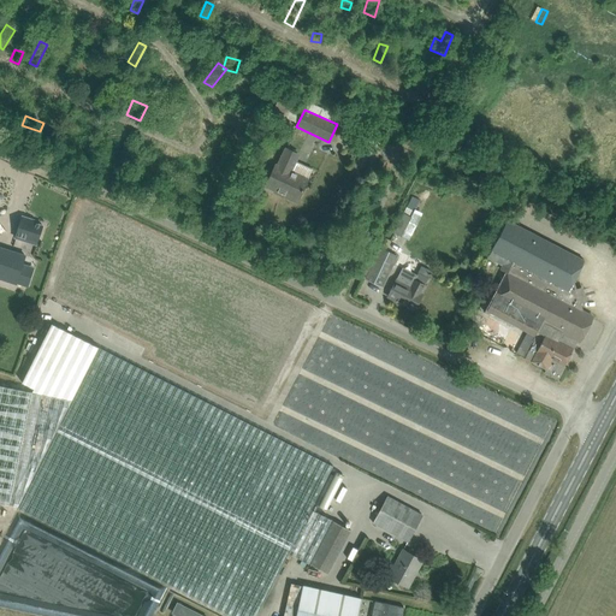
[(89,124),(84,134),(90,137),(88,143),(93,147),(101,130),(89,124)]
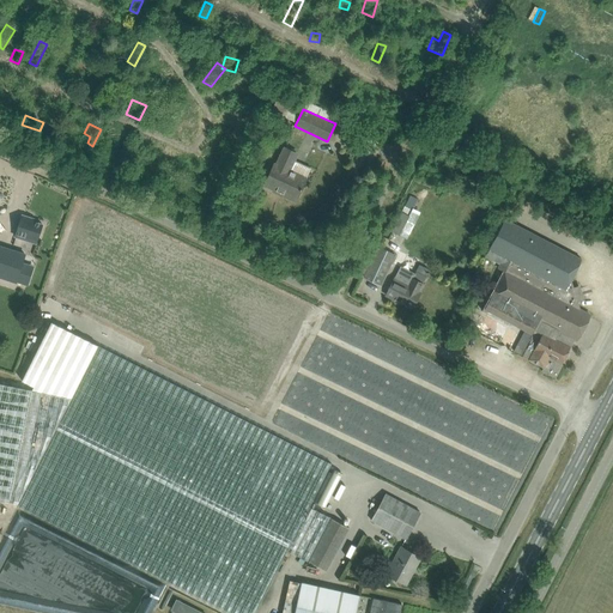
[(297,153),(285,147),(277,165),(274,164),(265,184),(296,199),(305,178),(289,171),(297,153)]
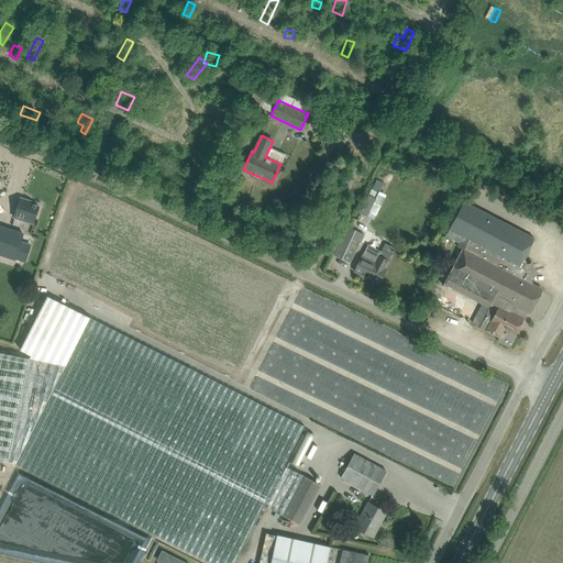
[(378,221),(389,199),(382,196),(371,218),(378,221)]
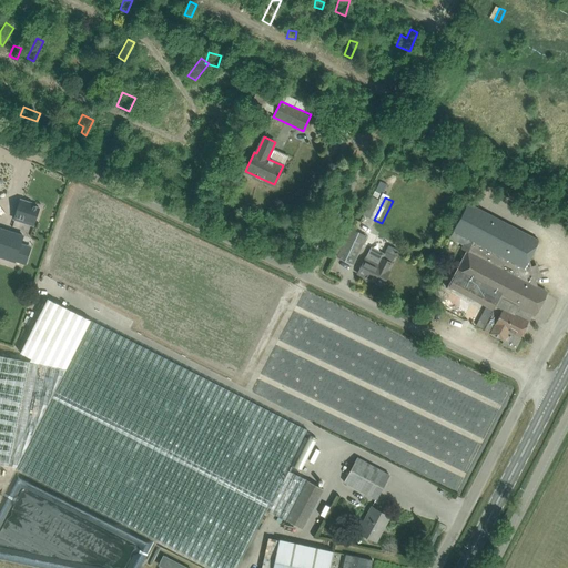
[(31,203),(20,200),(14,219),(21,221),(21,219),(34,223),(39,208),(31,205),(31,203)]
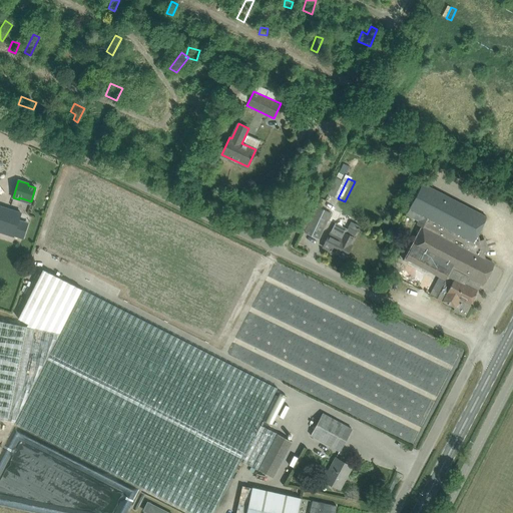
[(485,216),(422,183),(406,214),(418,220),(416,224),(422,227),(423,226),(484,259),(485,258),(483,251),(484,249),(486,249),(484,241),(482,242),(480,241),(478,235),(476,234),(486,215),(485,216)]
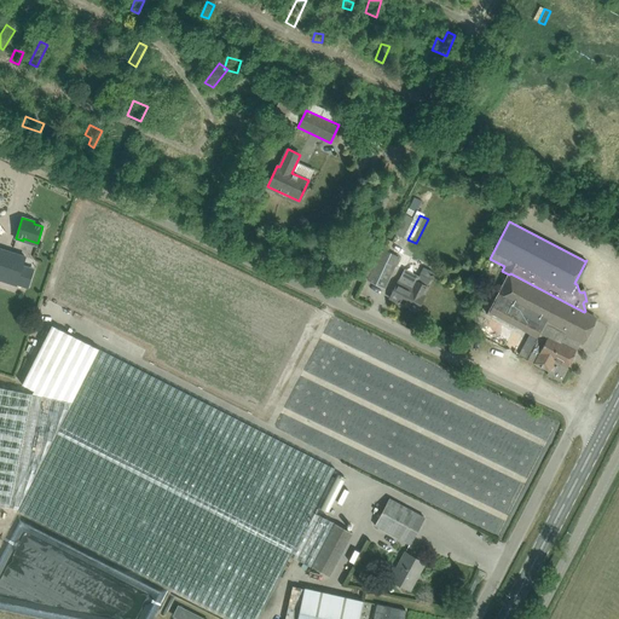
[(25,258),(0,248),(0,278),(17,284),(25,258)]
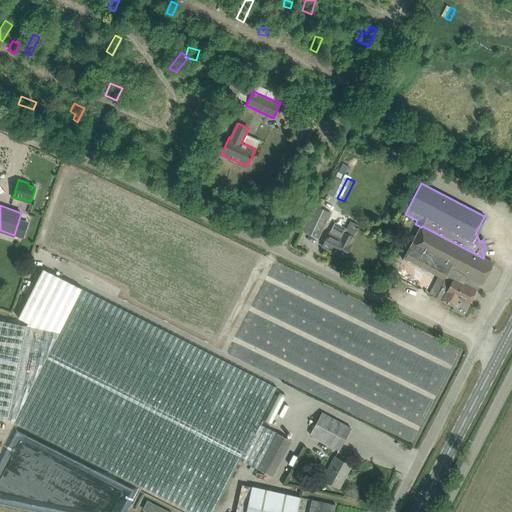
[(316,206),(304,231),(318,238),(330,213),(316,206)]
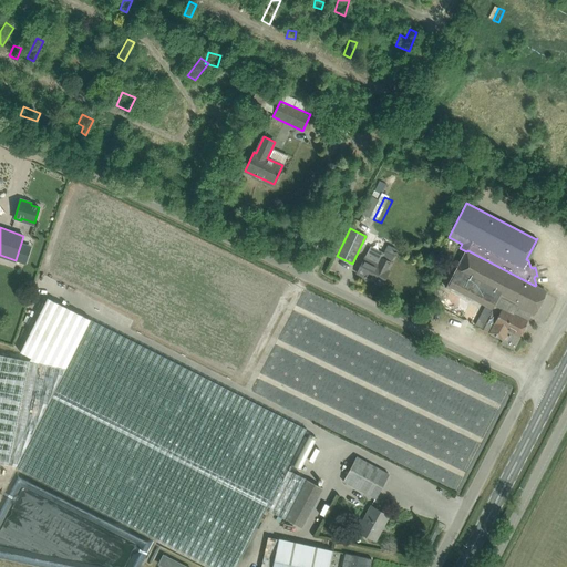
[(389,271),(388,270),(392,261),(395,255),(385,249),(383,253),(371,246),(362,264),(357,274),(381,286),(389,271)]
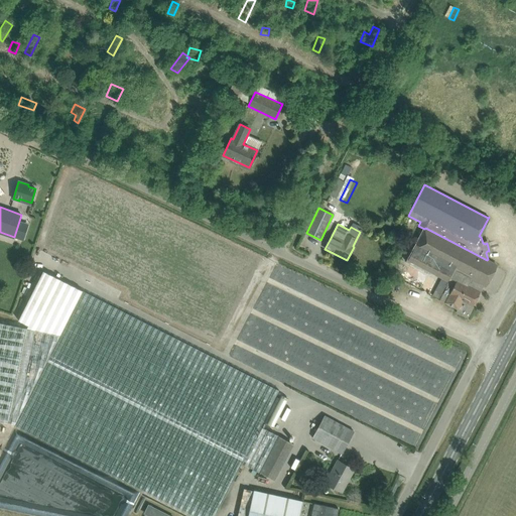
[(424,229),(408,260),(445,280),(447,281),(446,284),(447,285),(444,290),(440,299),(458,309),(456,312),(468,318),(474,307),(473,306),(480,292),(484,285),(485,286),(497,265),(496,265),(487,260),(425,228),(424,229)]
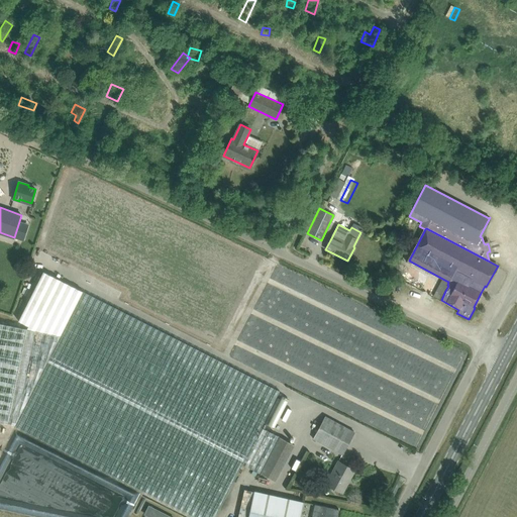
[(279,390),(83,291),(44,272),(19,321),(28,325),(26,330),(0,324),(0,422),(14,427),(192,516),(215,516),(242,463),(277,481),(295,444),(261,426),(279,390)]
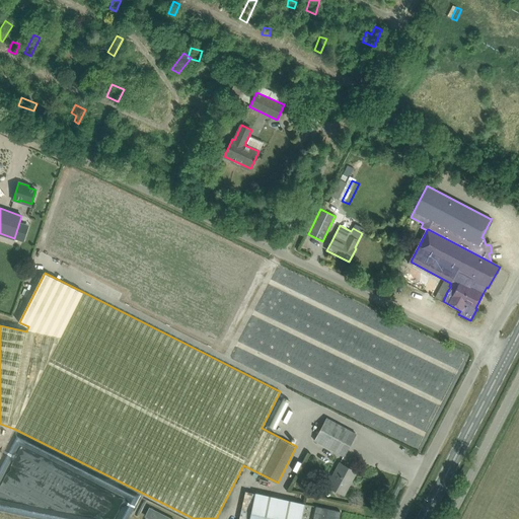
[(281,433),(292,402),(285,399),(274,430),(281,433)]
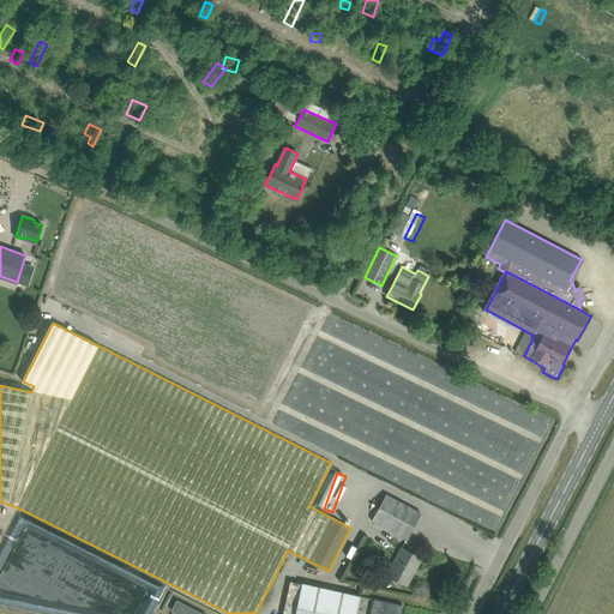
[(386,494),(372,521),(407,540),(421,513),(386,494)]
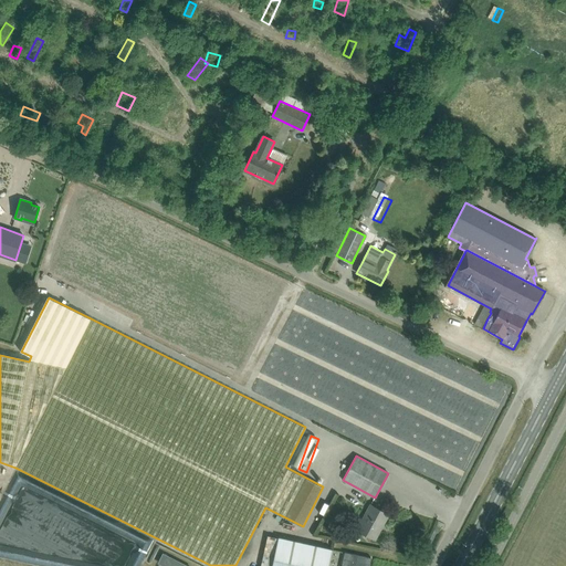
[(383,525),(388,514),(370,505),(357,530),(375,540),(375,538),(374,537),(380,524),(383,525)]
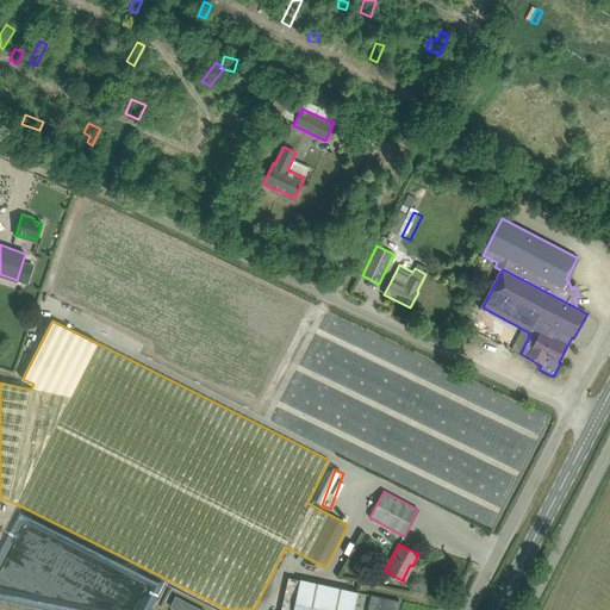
[(349,562),(354,564),(359,562),(361,558),(354,554),(349,562)]
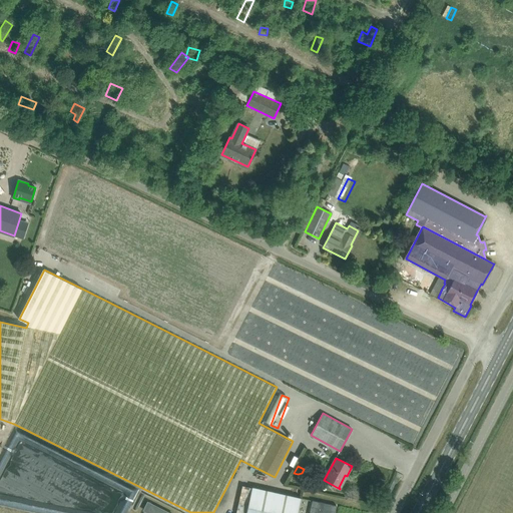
[(297,512),(301,498),(252,487),(246,512),(297,512)]
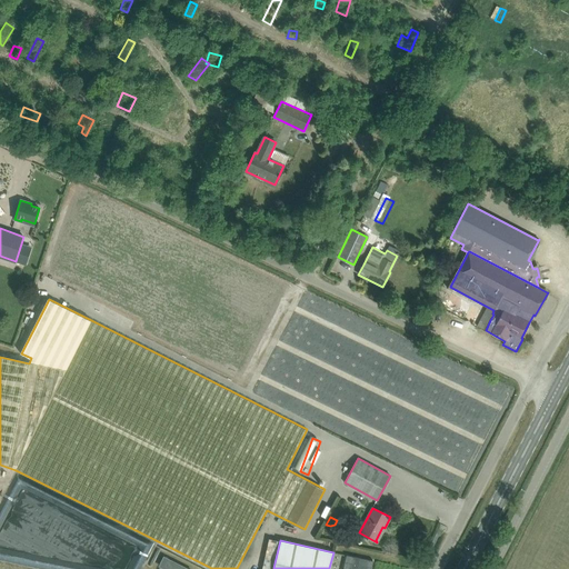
[(370,568),(373,560),(347,555),(342,568),(370,568)]
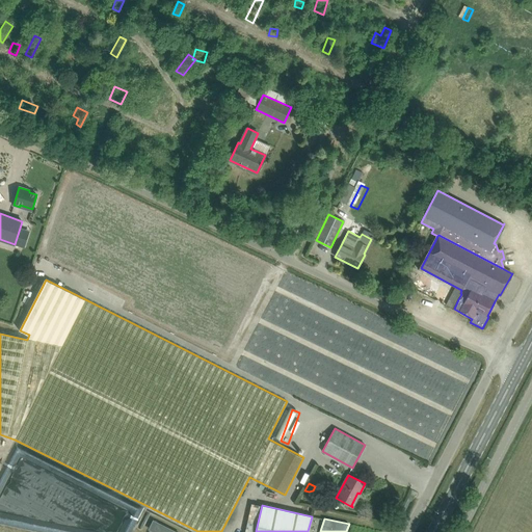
[(149,529),(154,531),(176,531),(154,520),(149,529)]
